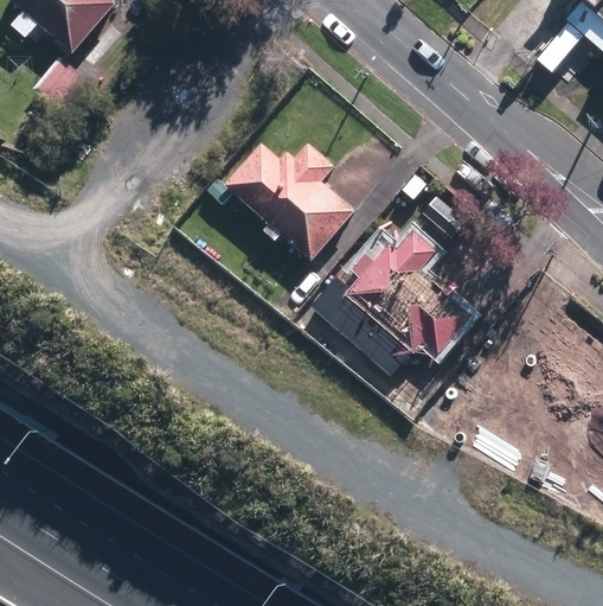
[(2,0),(19,13),(11,24),(27,37),(36,26),(72,57),(119,2),(115,0),(2,0)]
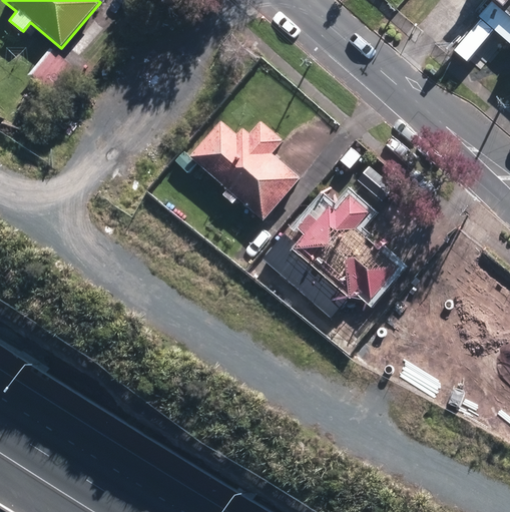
[(505,0),(503,3),(498,8),(509,19),(509,0),(505,0)]
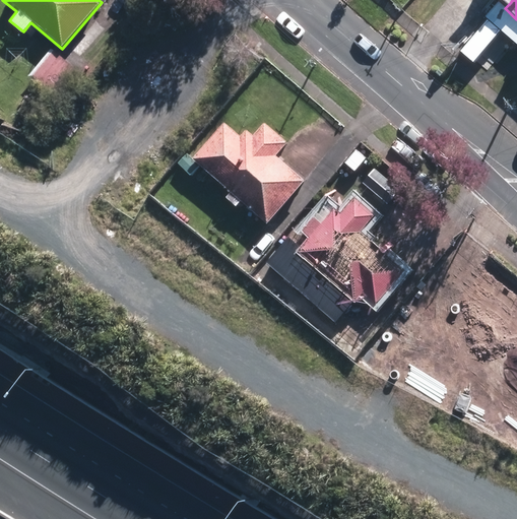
[(516,19),(505,8),(498,2),(483,17),(486,18),(485,20),(459,52),(472,63),(499,30),(507,38),(516,46),(516,45),(516,19)]
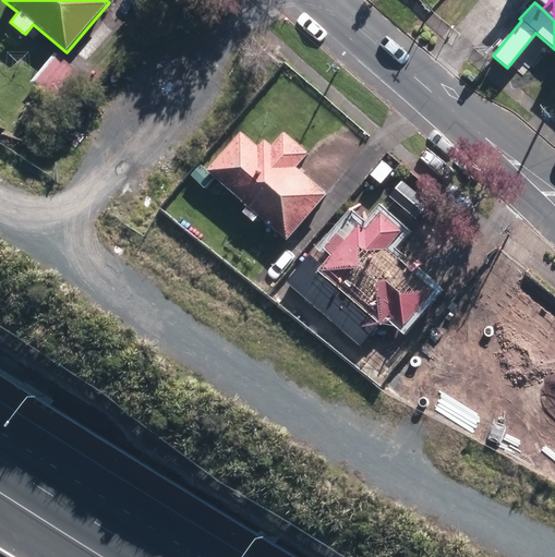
[(71,65),(56,51),(29,80),(45,94),(71,65)]
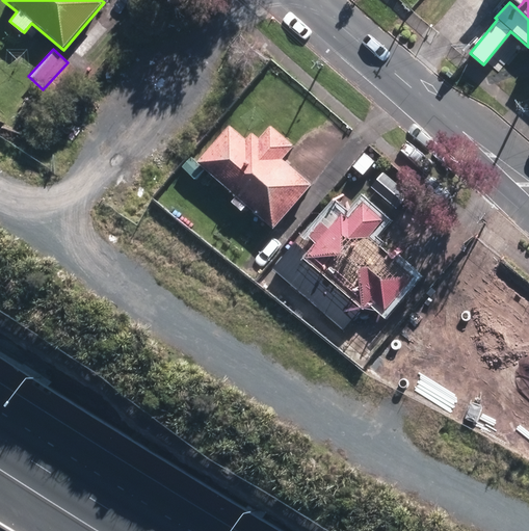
[(228,123),(194,161),(271,227),(310,182),(284,160),(295,147),(269,124),(257,138),(250,132),(245,137),(228,123)]
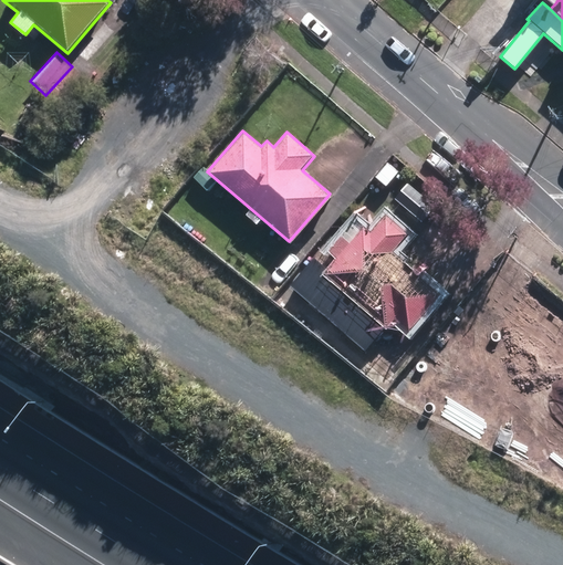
[(335,255),(322,271),(384,325),(392,316),(406,330),(439,292),(394,251),(407,236),(384,216),(369,232),(362,226),(348,242),(340,234),(327,249),(335,255)]
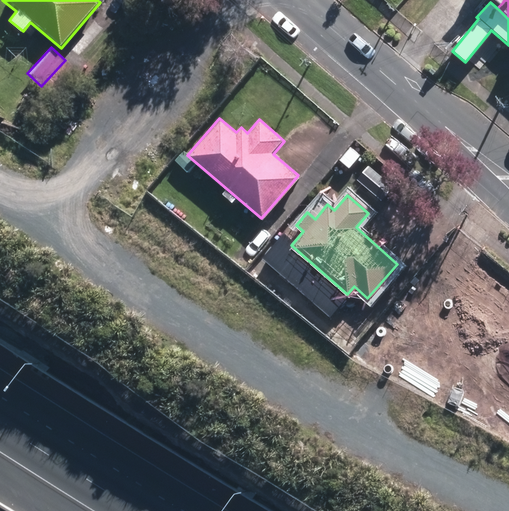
[(508,317),(450,289),(417,356),(508,401),(508,317)]
